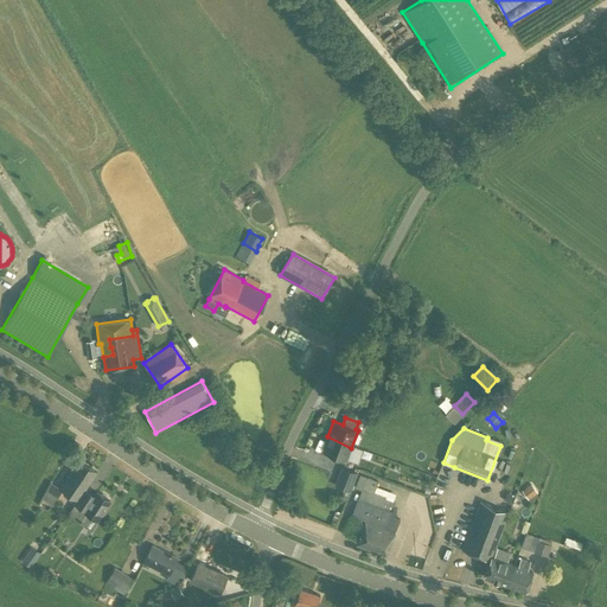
[(346,460),(351,448),(327,436),(321,451),(346,460)]
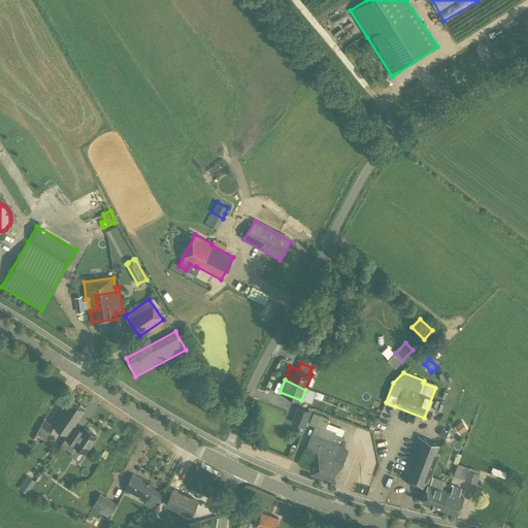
[(68,435),(76,423),(85,410),(68,400),(52,424),(67,434),(68,435)]
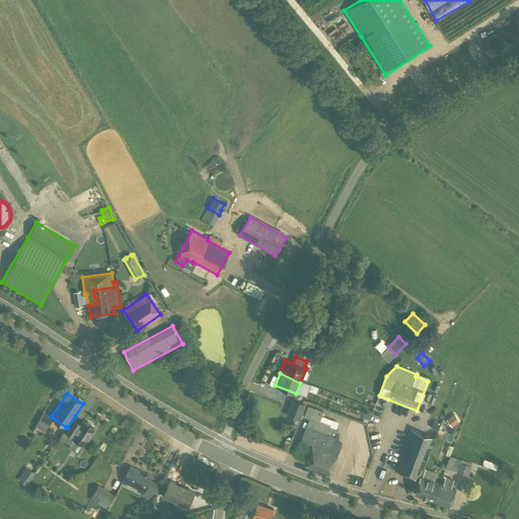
[(329,474),(342,445),(332,441),(338,429),(329,426),(329,425),(319,421),(323,412),(308,405),(303,417),(309,419),(301,440),(312,444),(304,464),(329,474)]
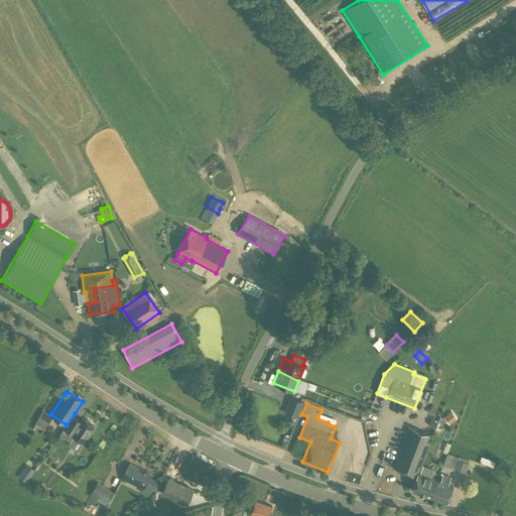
[(300,409),(288,405),(285,412),(297,417),(300,409)]
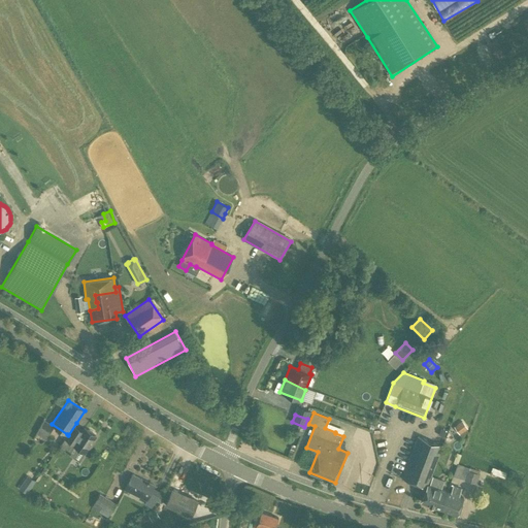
[(45,439),(54,426),(43,419),(36,433),(45,439)]
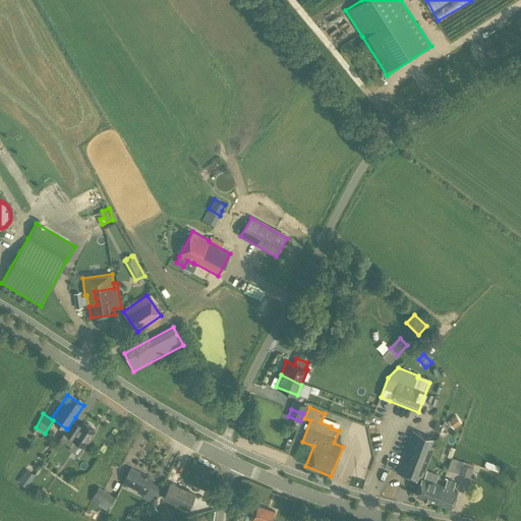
[(450,420),(456,427),(463,421),(457,414),(450,420)]
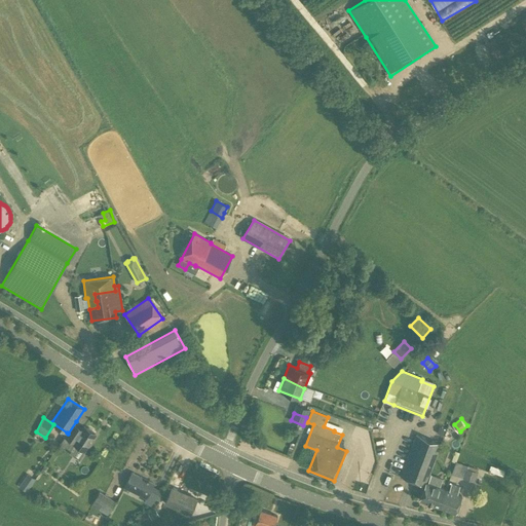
[(68,434),(67,433),(64,437),(65,437),(60,443),(73,452),(77,446),(84,450),(95,434),(92,433),(92,430),(88,427),(86,428),(76,421),(68,434)]
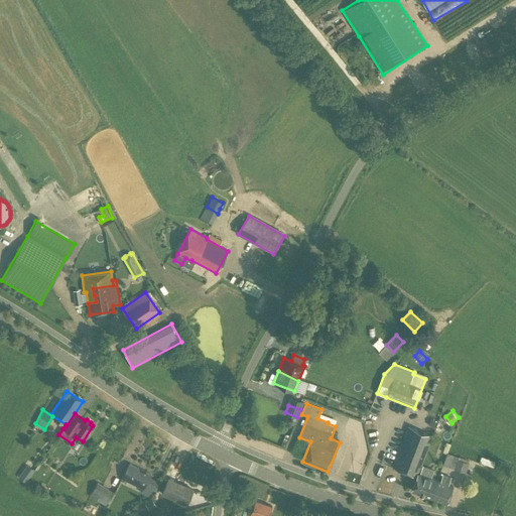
[(417,473),(418,474),(433,435),(407,426),(392,468),(416,476),(417,473)]
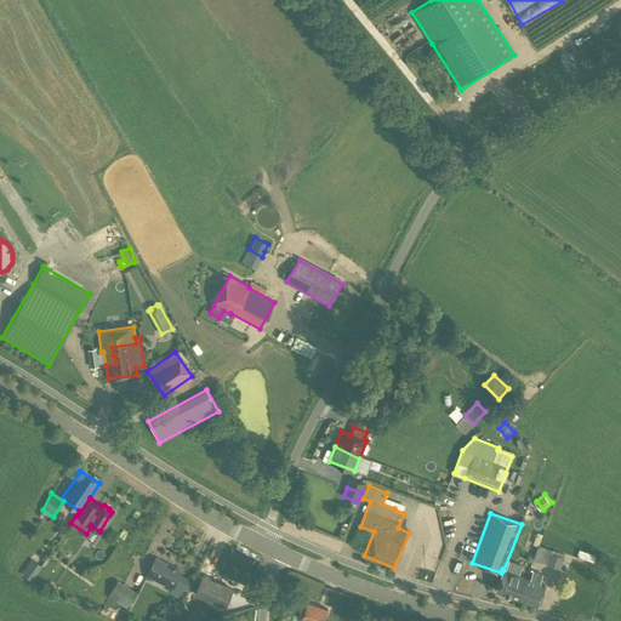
[(559,569),(564,557),(563,557),(564,554),(545,548),(546,547),(537,545),(533,559),(559,569)]
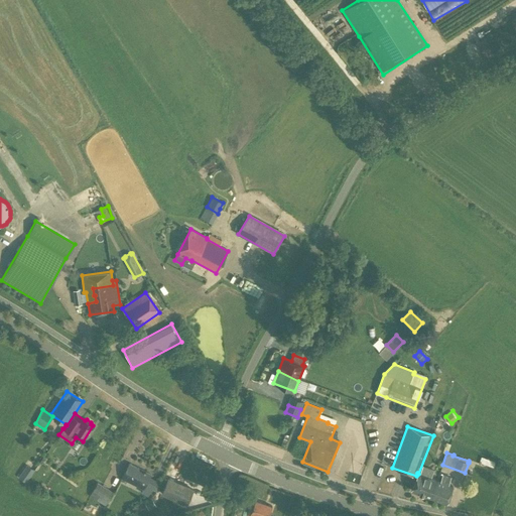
[(18,476),(26,481),(34,469),(27,464),(18,476)]
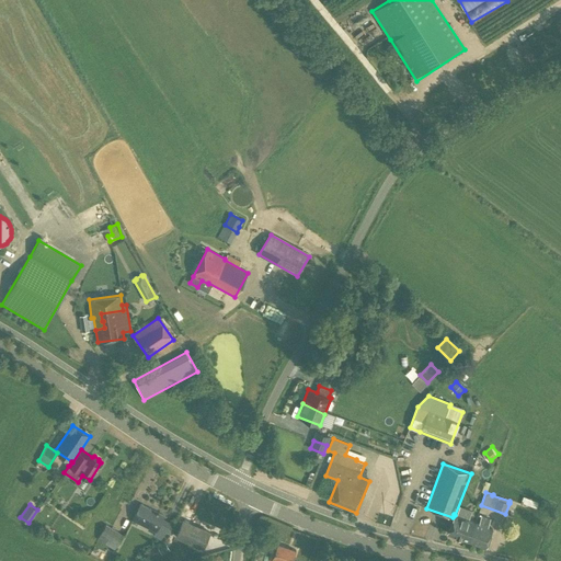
[(171,534),(175,525),(162,518),(163,515),(140,504),(133,519),(156,531),(153,535),(160,539),(167,533),(171,534)]
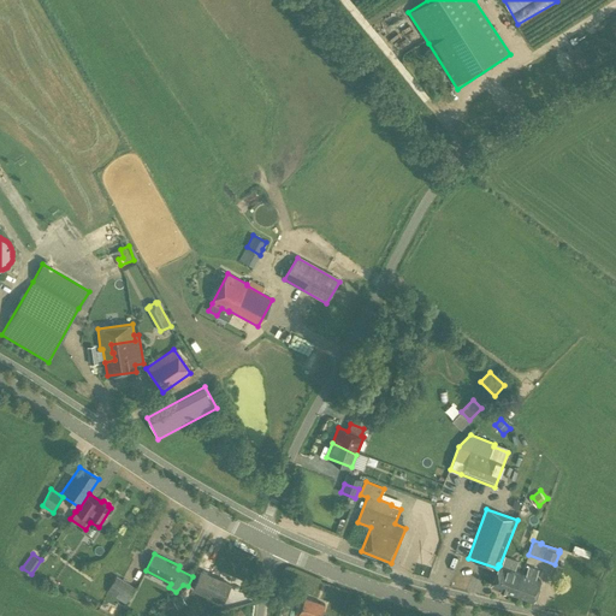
[(521,574),(499,566),(498,564),(497,568),(491,585),(514,593),(521,574)]
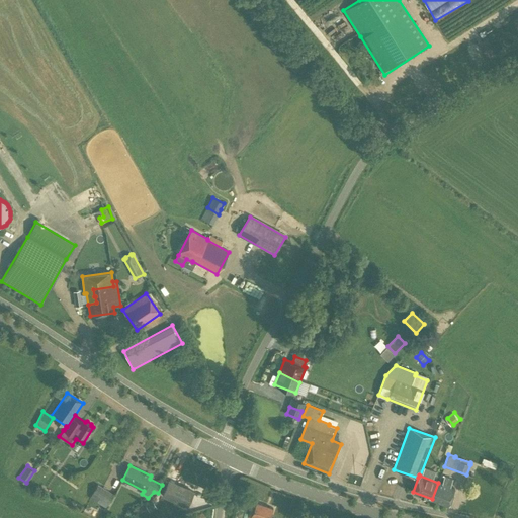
[(438,483),(432,499),(448,505),(454,488),(449,487),(452,480),(444,477),(442,484),(438,483)]
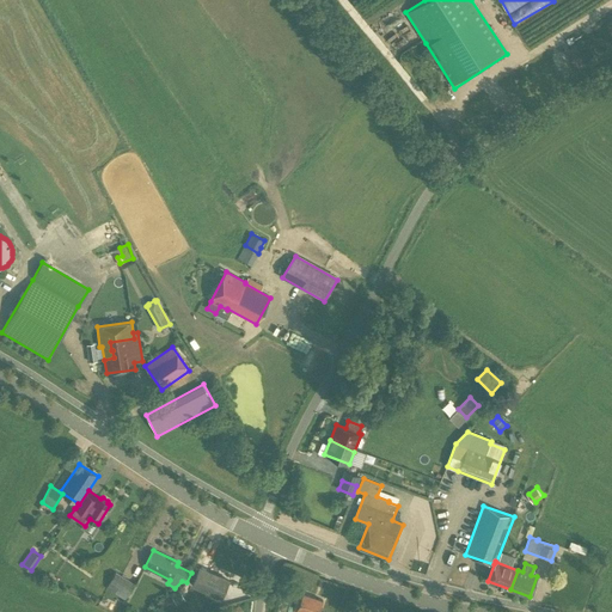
[(221,598),(228,580),(199,568),(191,586),(221,598)]
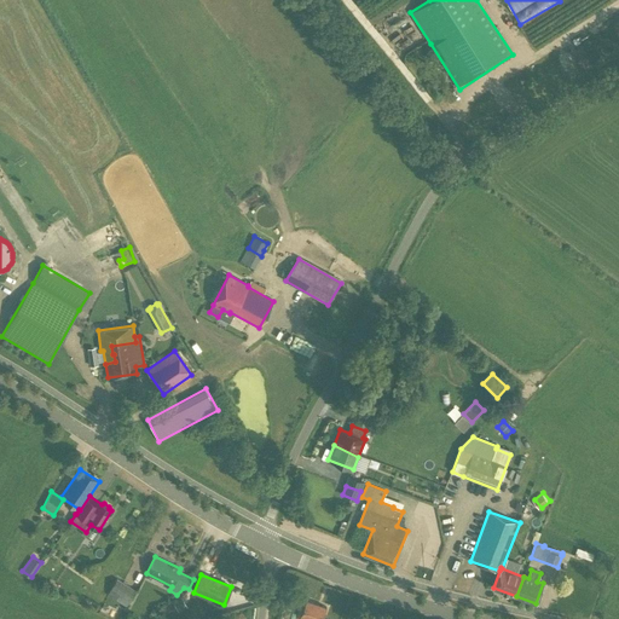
[(126,606),(137,590),(117,578),(106,595),(126,606)]
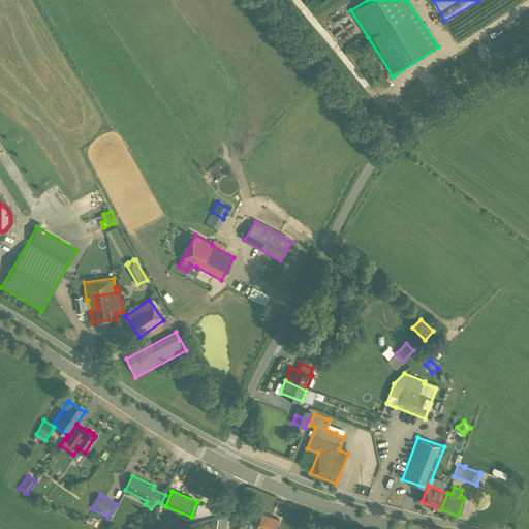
[(144,527),(159,519),(155,511),(139,520),(144,527)]
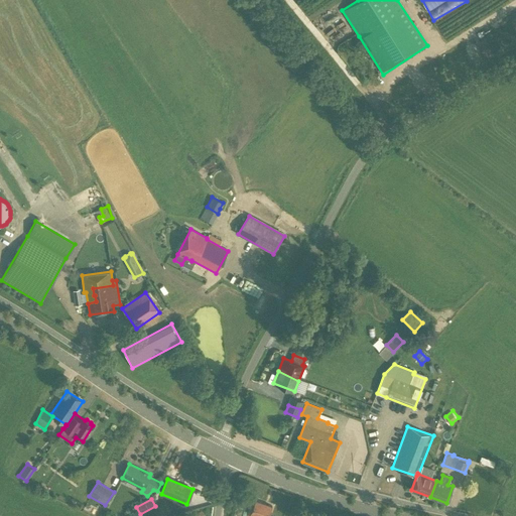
[(268,515),(272,506),(254,500),(250,513),(257,515),(268,515)]
